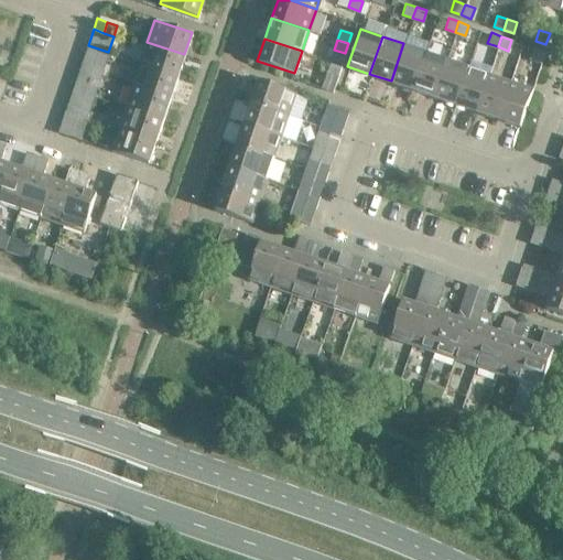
[(184,54),(147,42),(140,63),(176,75),(184,54)]
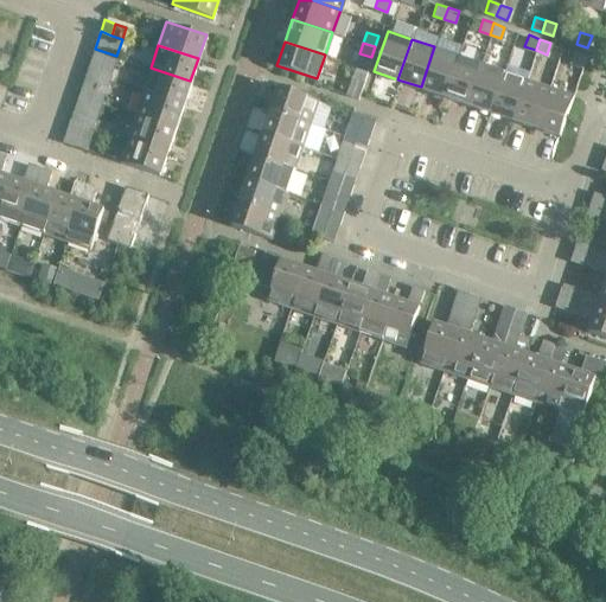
[(458,55),(434,46),(421,87),(444,95),(458,55)]
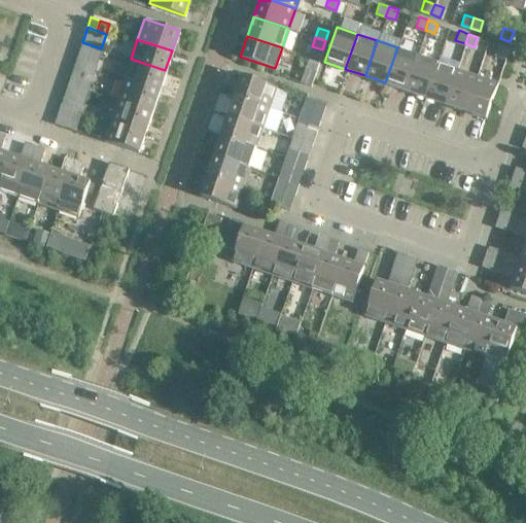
[(507,47),(498,43),(495,54),(504,57),(507,47)]
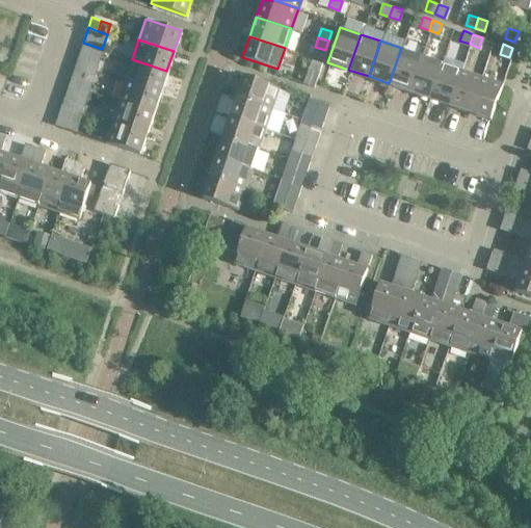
[(421,55),(401,48),(389,83),(408,89),(421,55)]
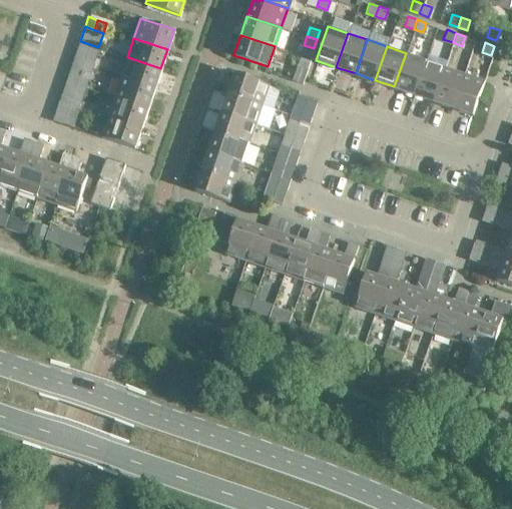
[(425,59),(406,53),(394,86),(414,93),(425,59)]
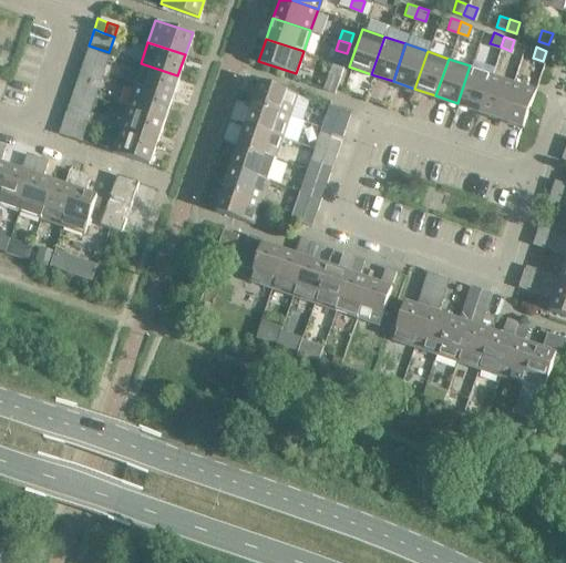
[(93,64),(83,61),(79,72),(89,75),(93,64)]
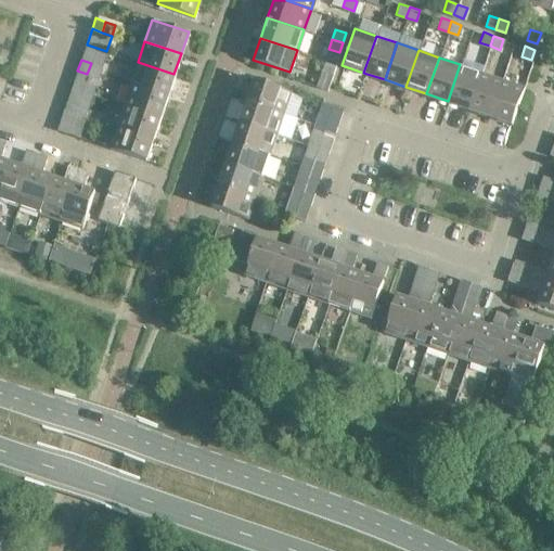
[(174,74),(138,62),(130,82),(167,95),(174,74)]
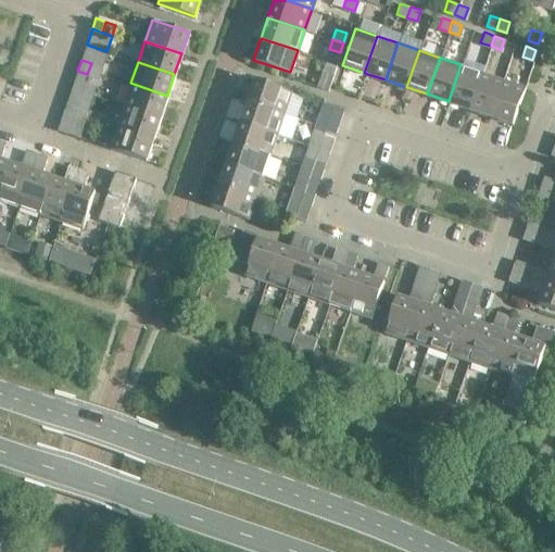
[(101,66),(91,63),(87,74),(98,77),(101,66)]
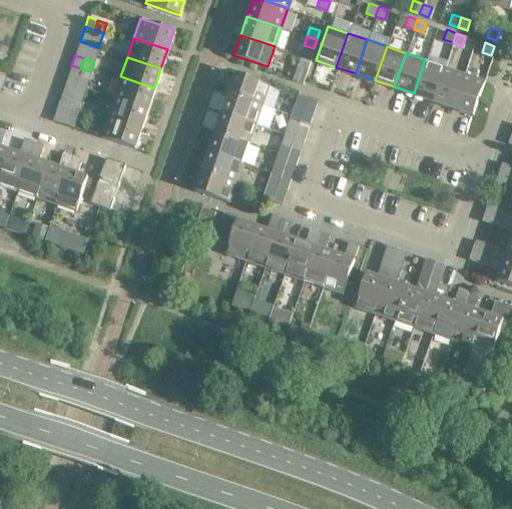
[(445,66),(425,59),(414,93),(433,100),(445,66)]
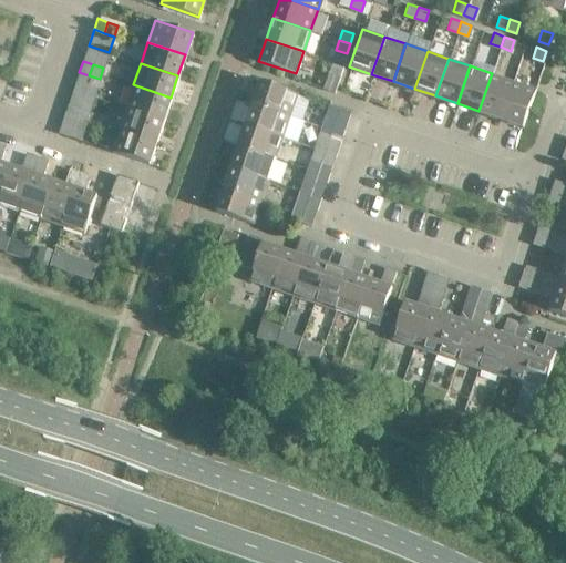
[(325,82),(336,86),(339,75),(328,72),(325,82)]
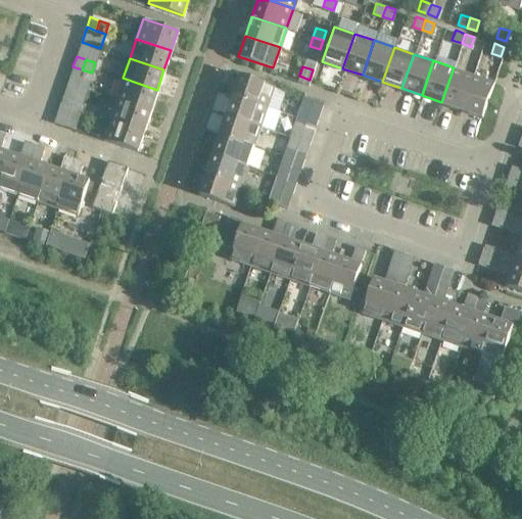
[(473,74),(454,67),(441,102),(461,108),(473,74)]
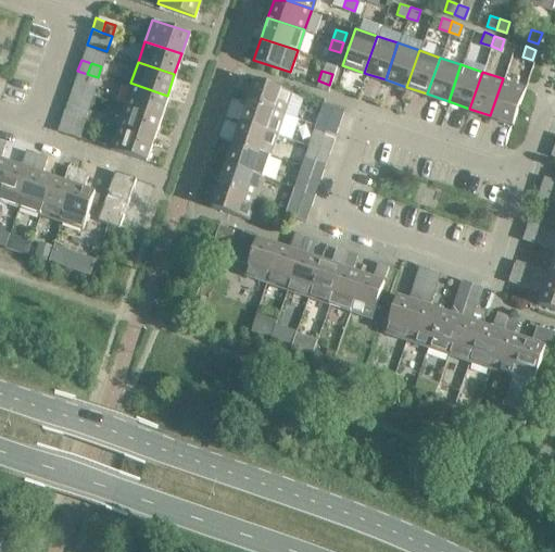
[(254,77),(247,99),(284,112),(291,90),(254,77)]
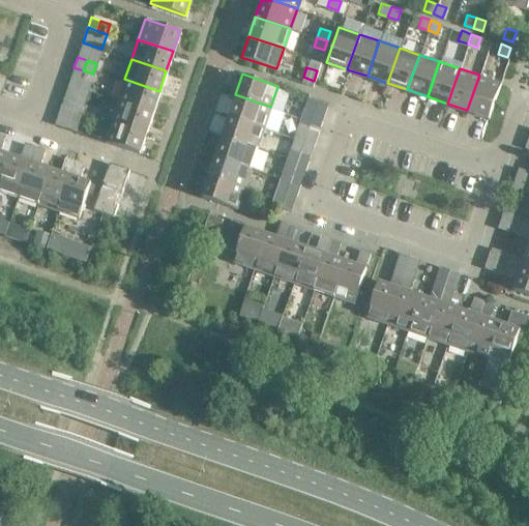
[(500,82),(479,75),(467,110),(488,117),(500,82)]
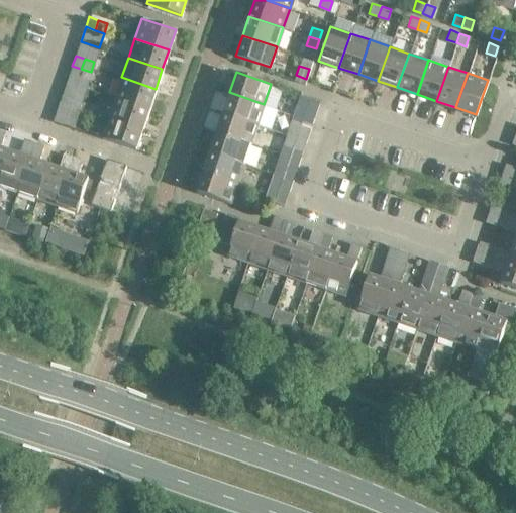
[(156,89),(121,77),(115,97),(148,108),(156,89)]
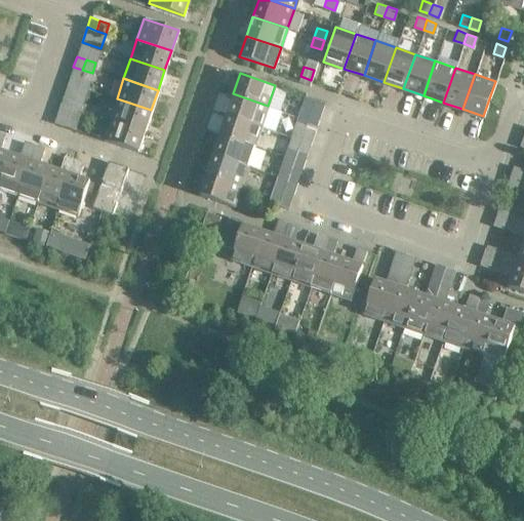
[(268,106),(233,93),(226,113),(260,125),(268,106)]
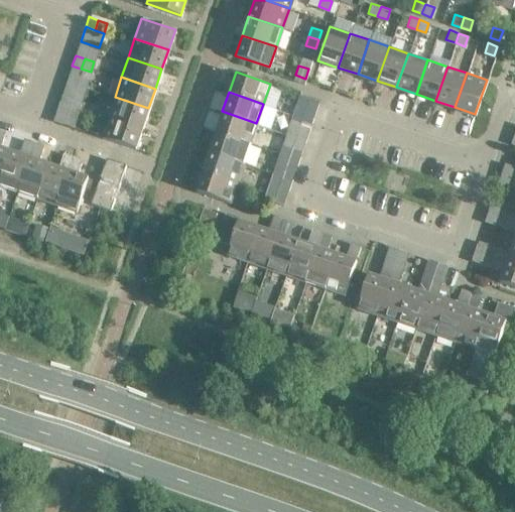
[(72,98),(61,95),(58,105),(68,108),(72,98)]
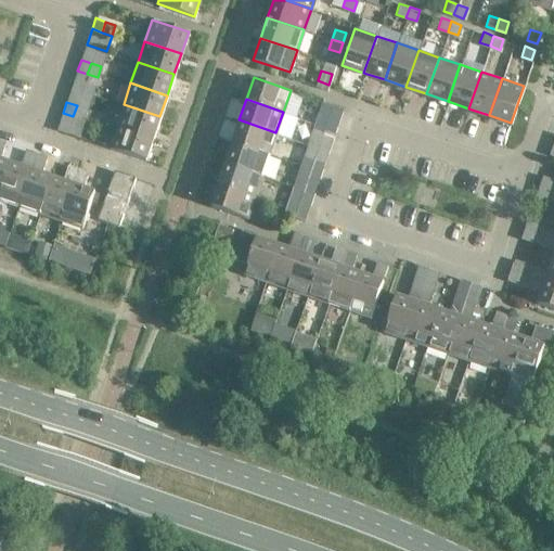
[(159,116),(124,104),(116,125),(153,137),(159,116)]
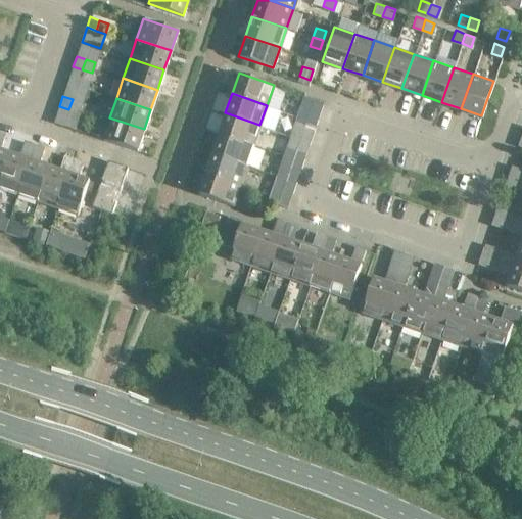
[(82,102),(73,99),(68,109),(79,112),(82,102)]
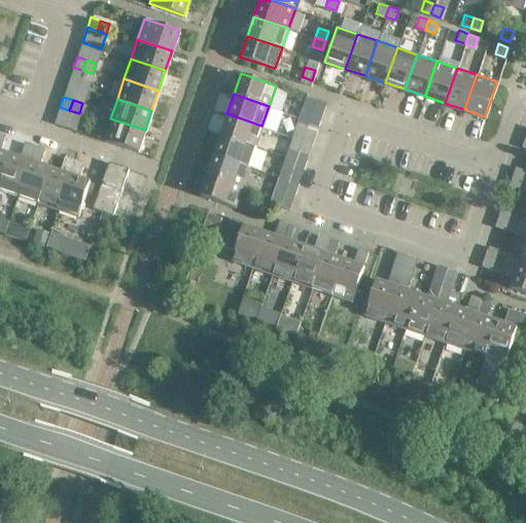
[(301,111),(297,121),(283,161),(278,176),(297,182),(320,117),(301,111)]
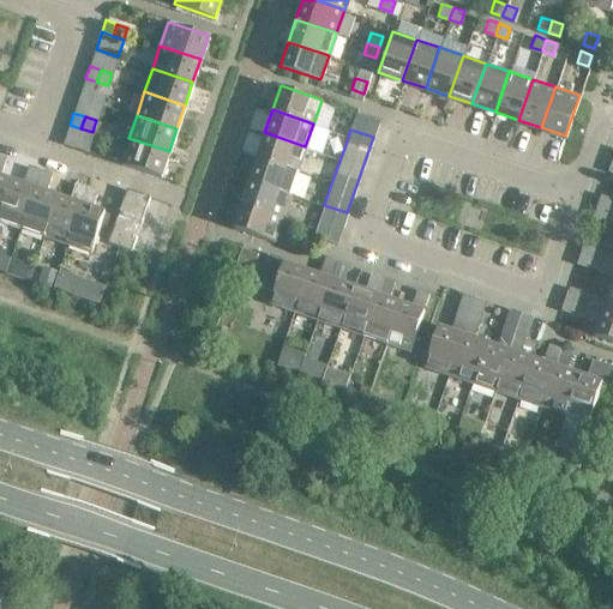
[(305,146),(264,132),(257,156),(298,169),(305,146)]
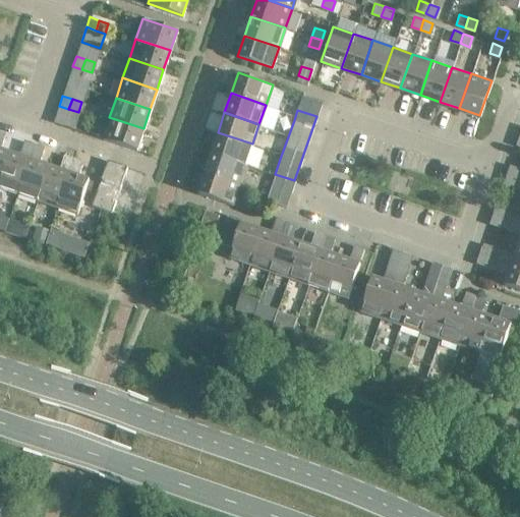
[(143,128),(109,117),(102,137),(136,149),(143,128)]
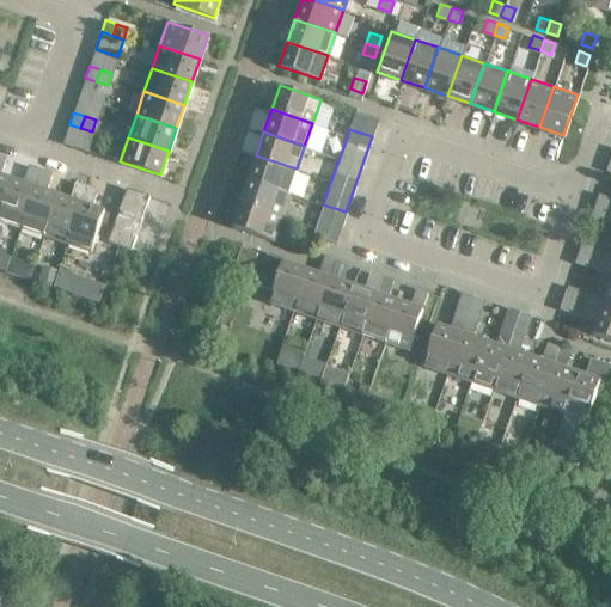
[(297,169),(256,155),(248,178),(288,192),(297,169)]
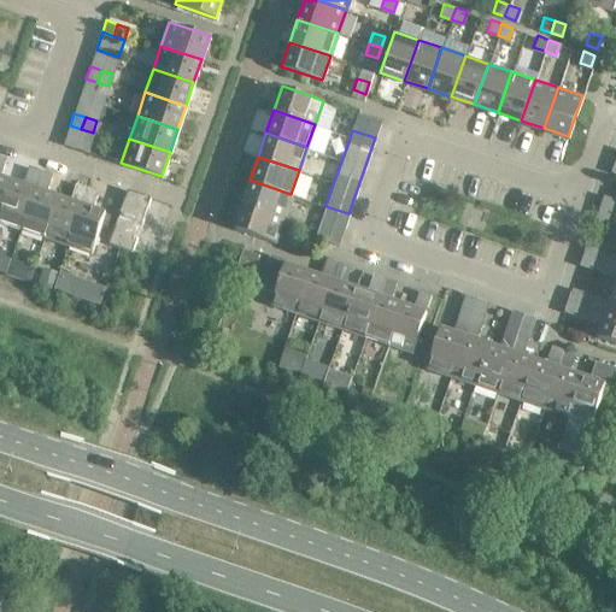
[(24,177),(36,182),(40,170),(29,165),(24,177)]
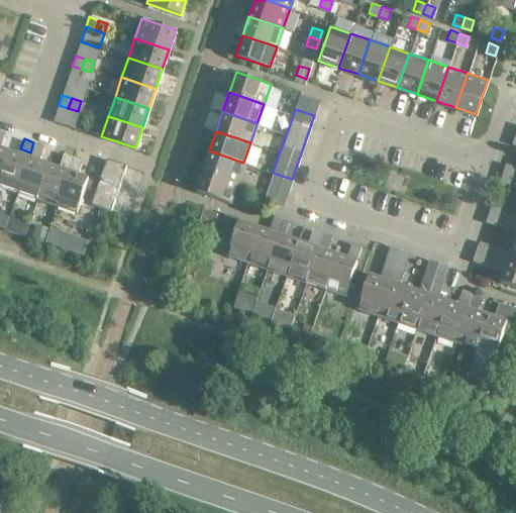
[(42,145),(33,142),(30,152),(39,156),(42,145)]
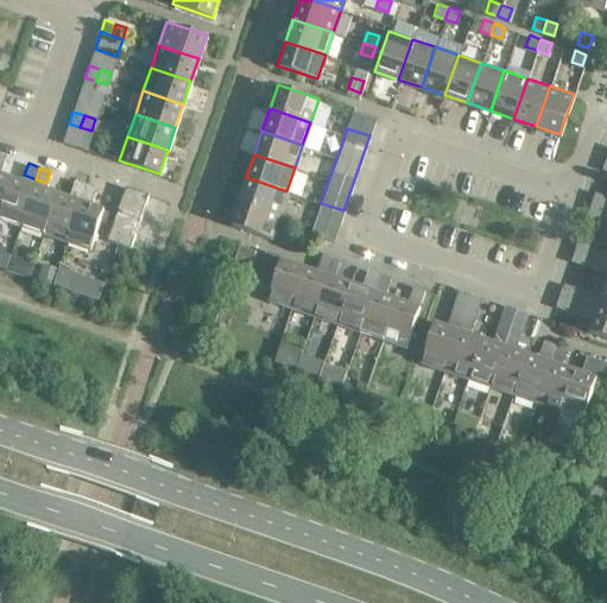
[(0,205),(11,176),(0,171),(0,205)]
